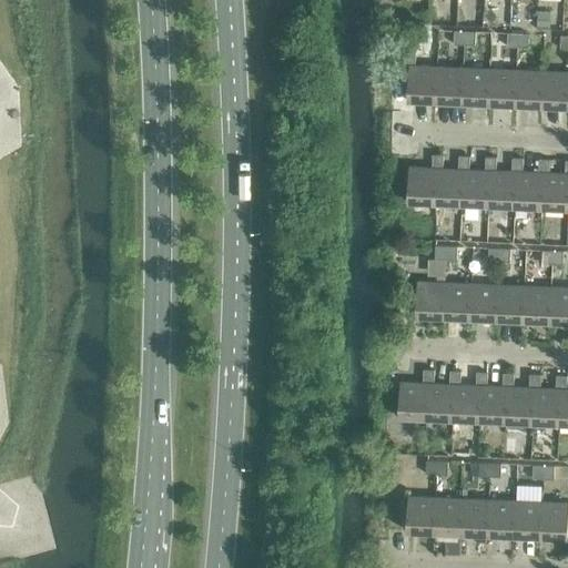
[(537,10),(536,28),(549,29),(550,11),(537,10)]
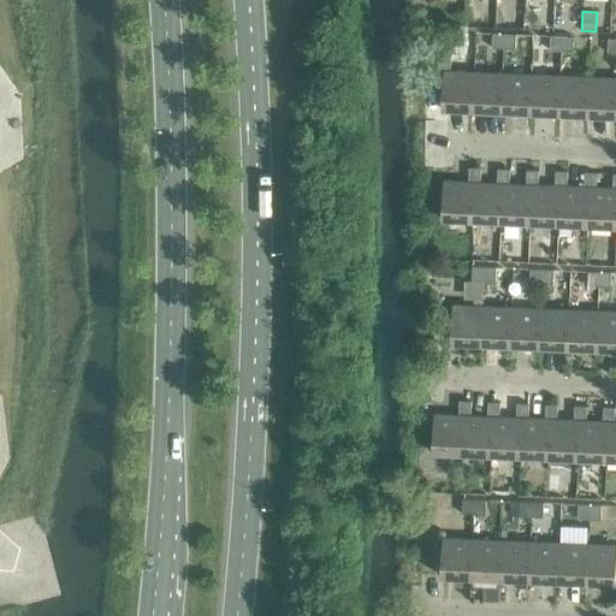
[(491,48),(503,49),(504,34),(492,34),(491,48)]
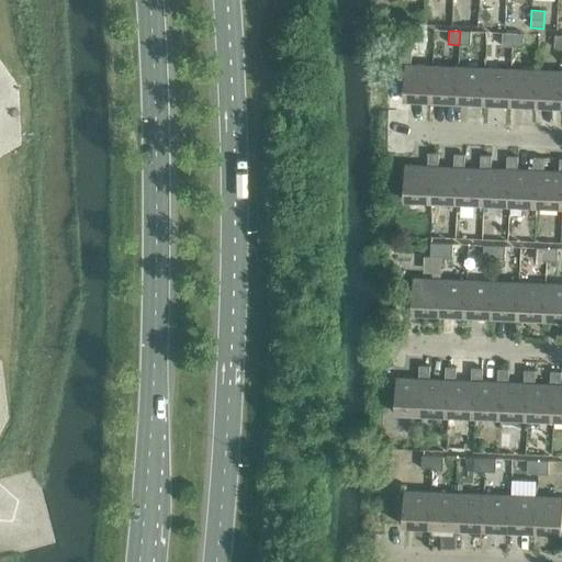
[(460,31),(459,45),(470,45),(471,32),(460,31)]
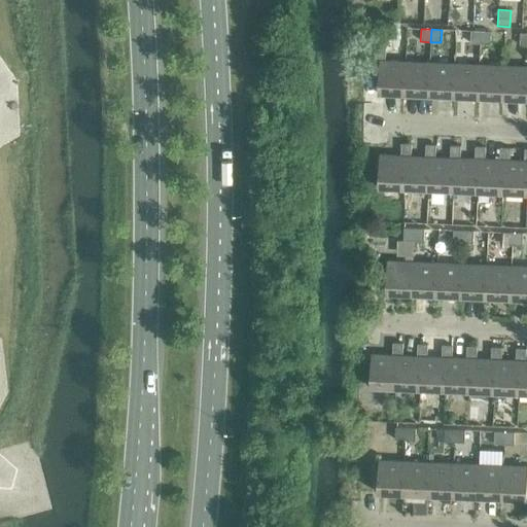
[(469,43),(480,44),(481,31),(470,31),(469,43)]
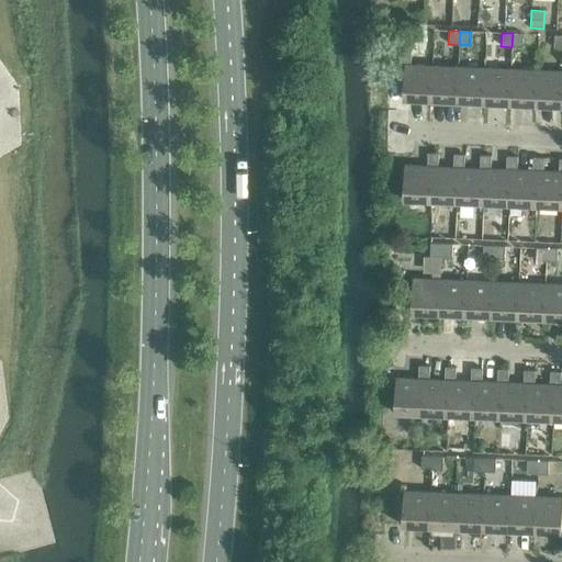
[(513,33),(512,47),(523,47),(524,34),(513,33)]
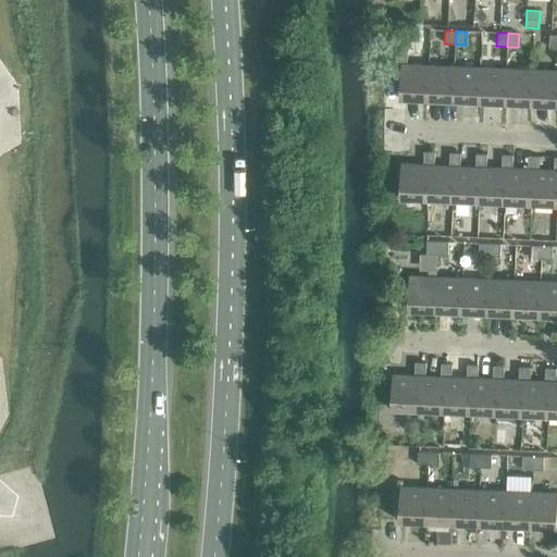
[(399,99),(426,100),(428,65),(407,64),(407,51),(396,51),(396,64),(400,64),(399,99)]
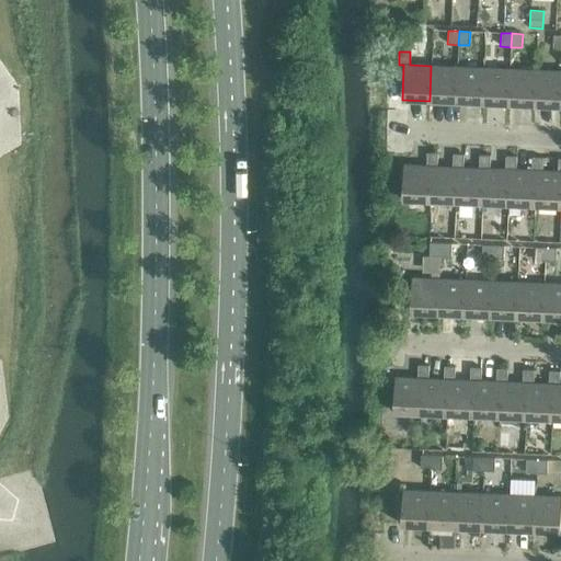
[(430,101),(456,102),(457,67),(431,66),(430,101)]
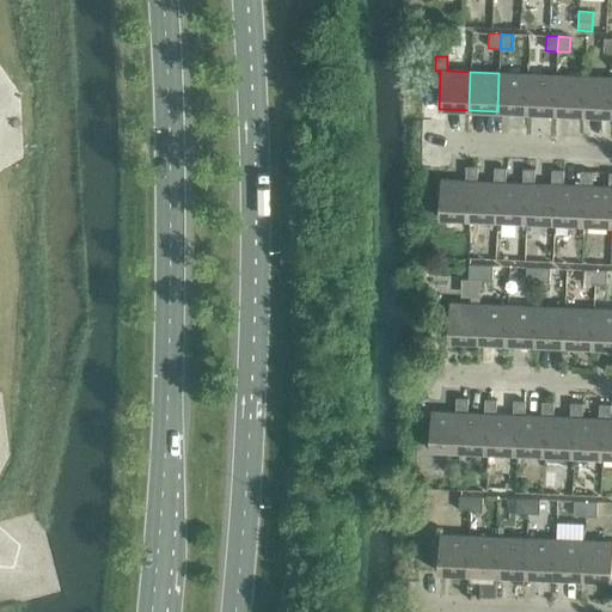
[(497,111),(526,112),(527,74),(499,73),(497,111)]
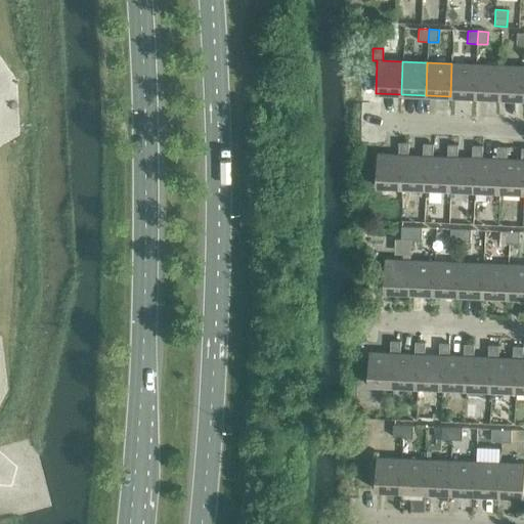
[(450,96),(475,97),(476,64),(451,63),(450,96)]
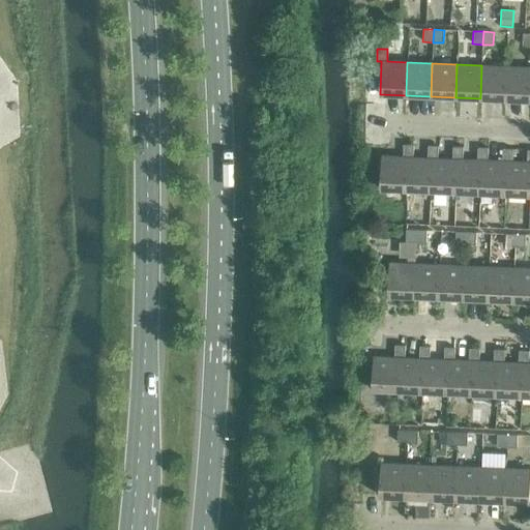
[(480,98),(505,99),(506,66),(481,65),(480,98)]
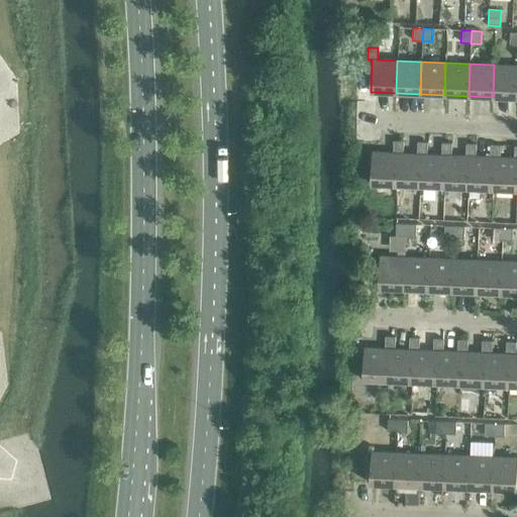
[(493,97),(516,99),(516,96),(516,66),(494,65),(493,97)]
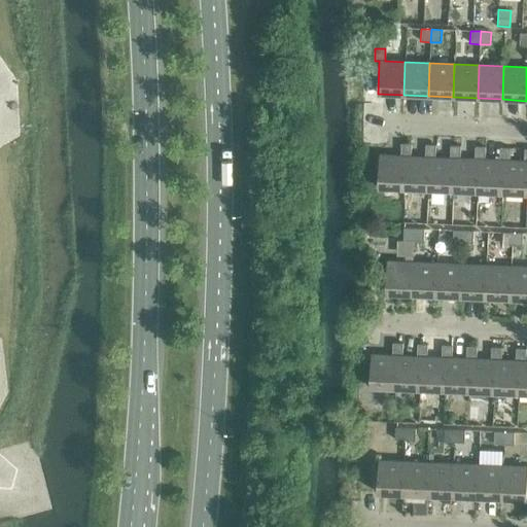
[(378,188),(403,189),(405,155),(411,156),(411,144),(400,143),(400,155),(380,154),(378,188)]
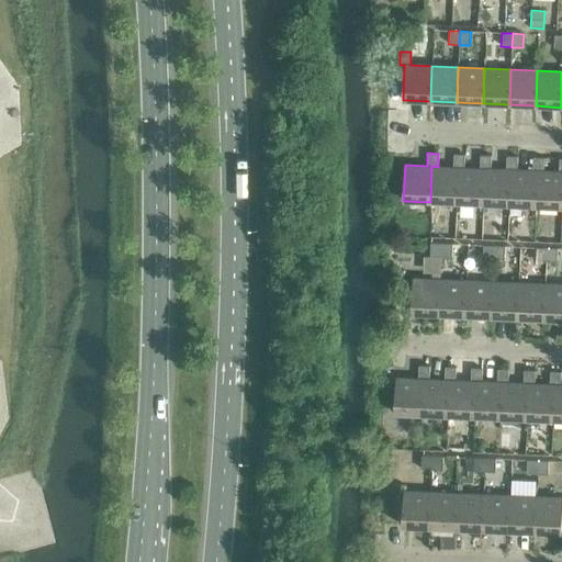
[(430,202),(457,203),(458,167),(464,168),(464,155),(453,154),(453,167),(438,167),(431,166),(430,202)]
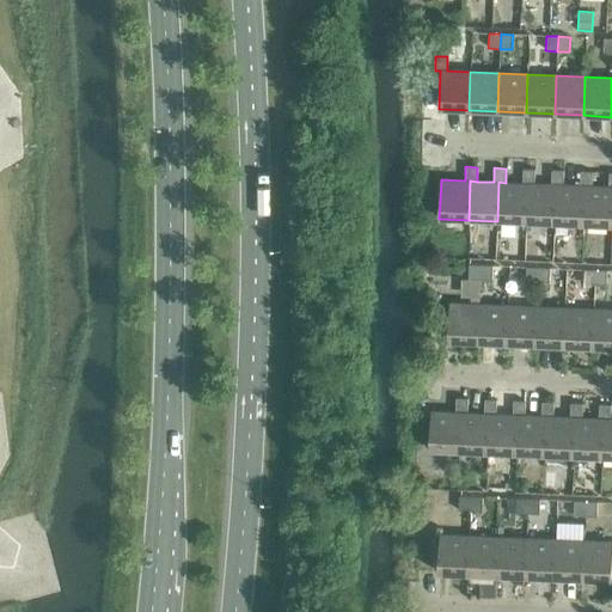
[(497,221),(526,222),(527,183),(534,184),(534,170),(522,170),(522,183),(506,183),(499,182),(497,221)]
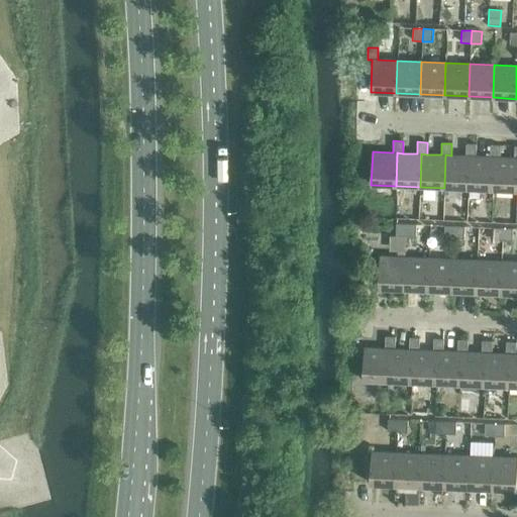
[(444,188),(469,189),(470,157),(476,157),(476,144),(466,144),(466,156),(451,156),(445,154),(444,188)]
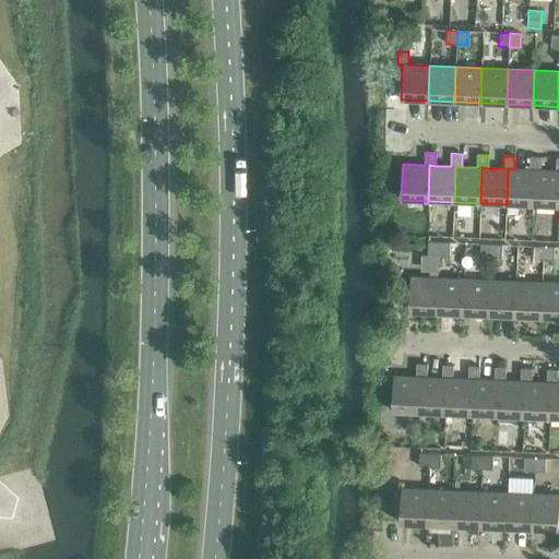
[(507,204),(533,205),(534,170),(540,170),(540,157),(530,157),(530,169),(514,169),(508,169),(507,204)]
